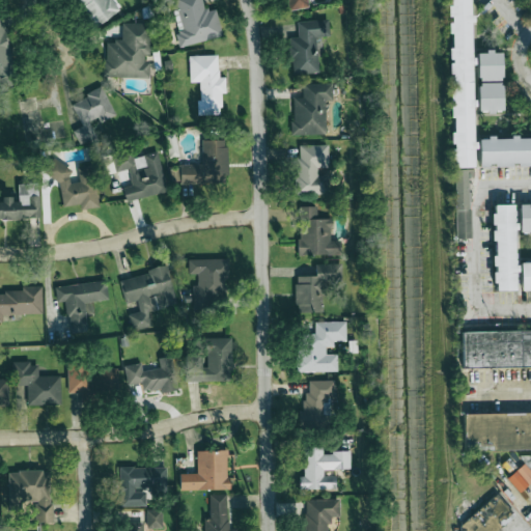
[(118,10),(110,0),(76,0),(94,27),(118,10)]
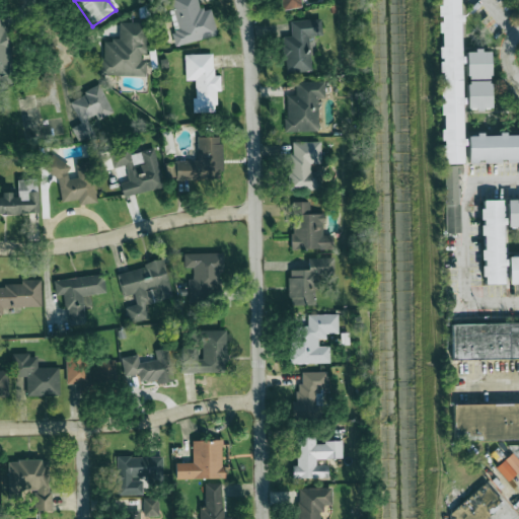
[(217,36),(211,7),(200,10),(197,0),(169,0),(172,9),(169,10),(172,24),(176,45),(217,36)]
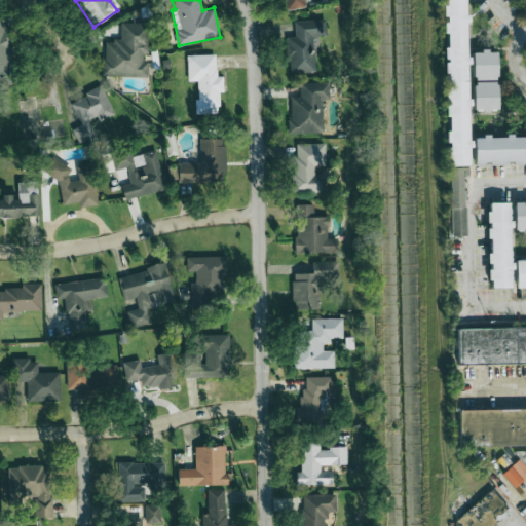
[(303,0),(279,0),(282,10),(305,7),(303,0)]
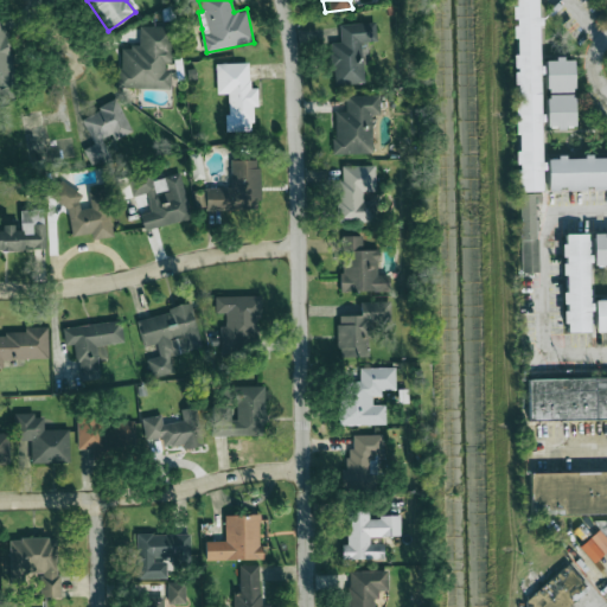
[(513,0),(516,192),(541,191),(538,0),(513,0)]
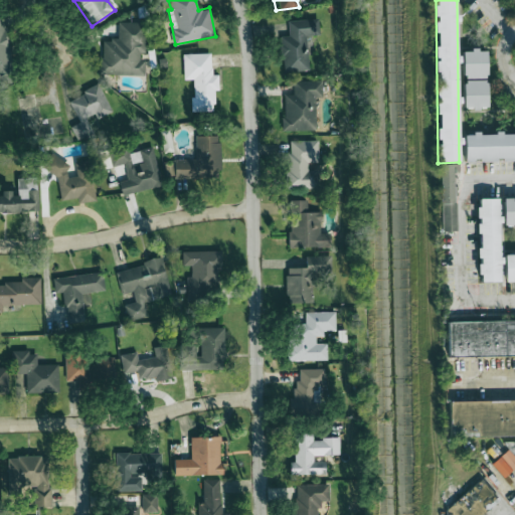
[(288,20),(289,36),(281,36),(283,72),(309,71),(307,35),(319,35),(318,19),(288,20)]
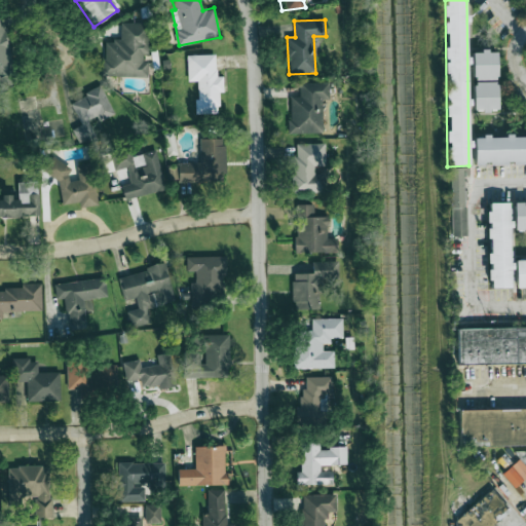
[(148,76),(148,58),(149,58),(149,23),(120,23),(120,41),(104,41),(103,76),(148,76)]
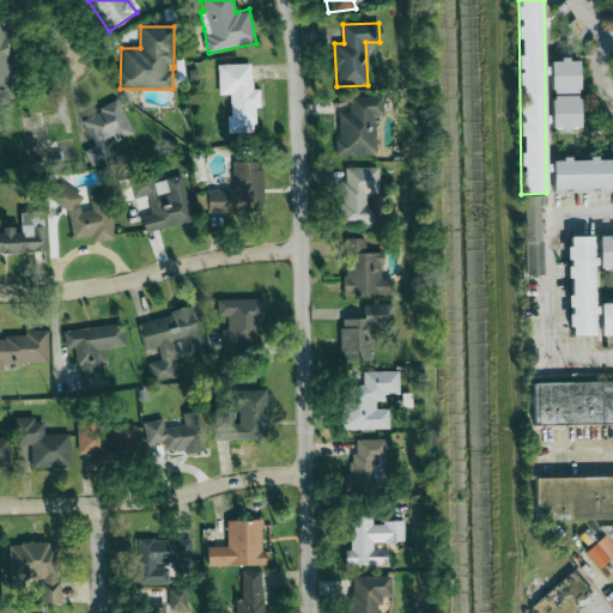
[(580,61),(551,60),(551,129),(578,129),(580,61)]
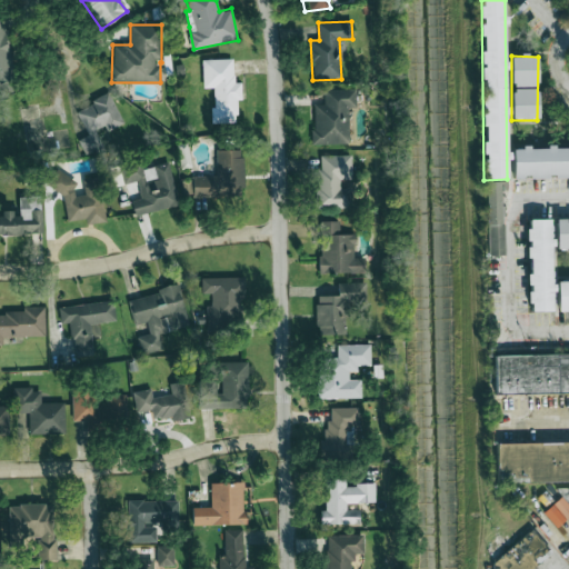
[(202,60),(202,88),(212,88),(213,122),(236,122),(236,100),(241,100),(241,83),(233,83),(233,59),(202,60)]
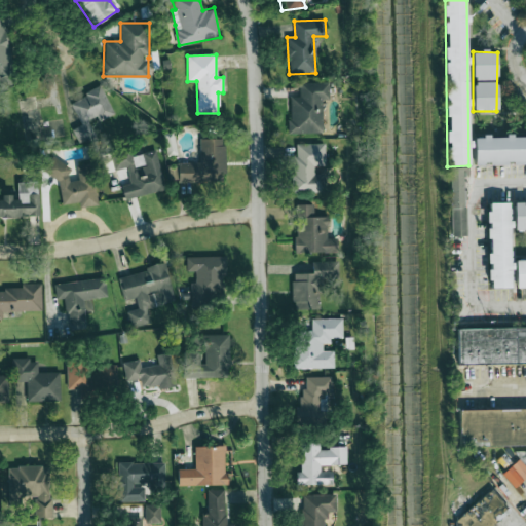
[(290,134),(323,133),(323,100),(329,100),(329,82),(299,83),(300,97),(289,97),(290,134)]
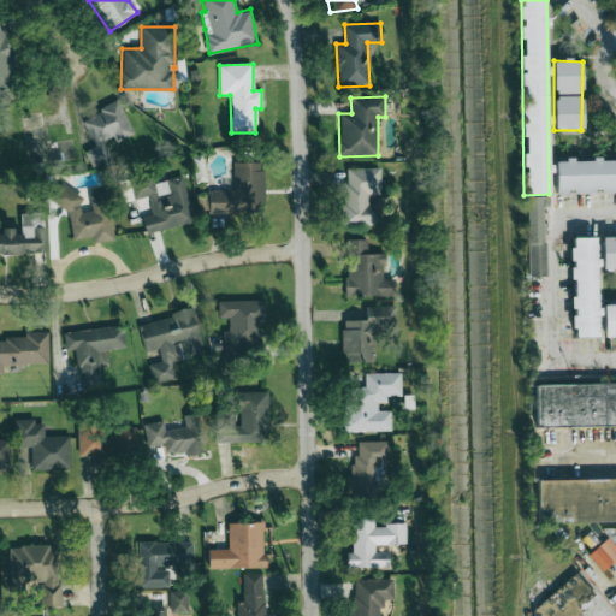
[(132,132),(119,101),(82,118),(94,147),(83,152),(92,169),(111,160),(105,146),(132,132)]
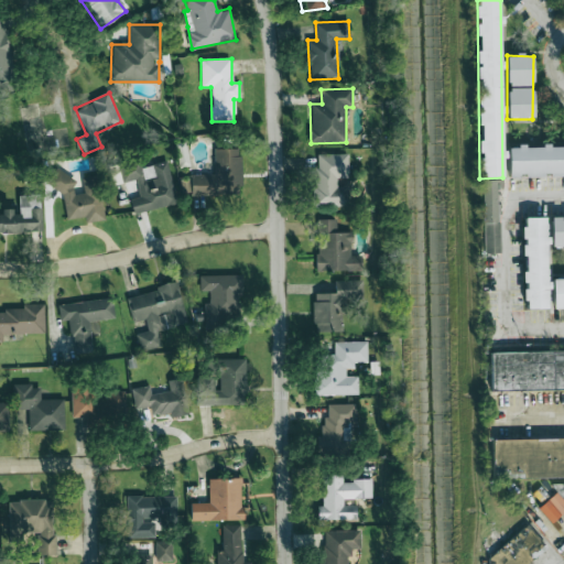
[(563,175),(563,145),(507,145),(508,176),(563,175)]
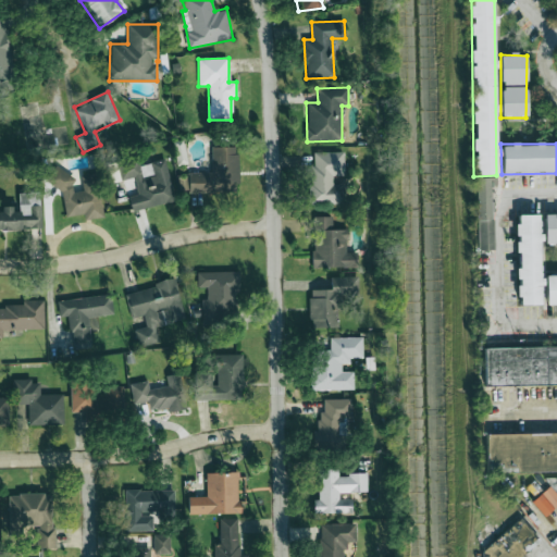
[(212,173),(188,173),(189,193),(230,193),(230,177),(238,177),(237,147),(211,147),(212,173)]
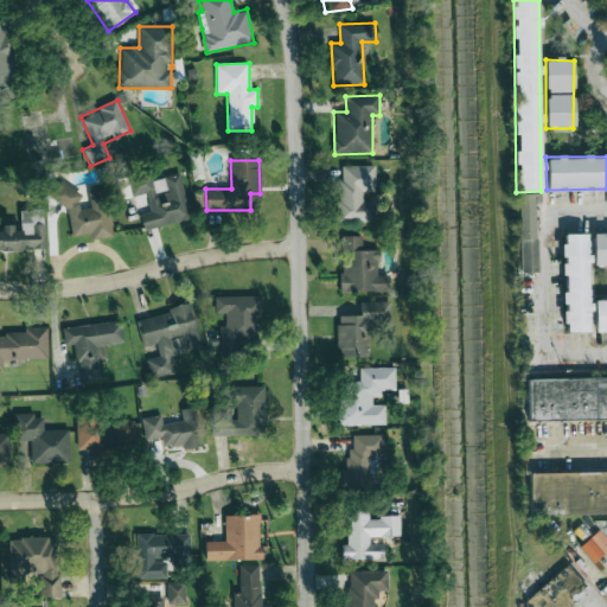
[(342,166),(342,179),(337,179),(338,222),(374,221),(372,202),(362,202),(362,191),(375,191),(374,165),(342,166)]
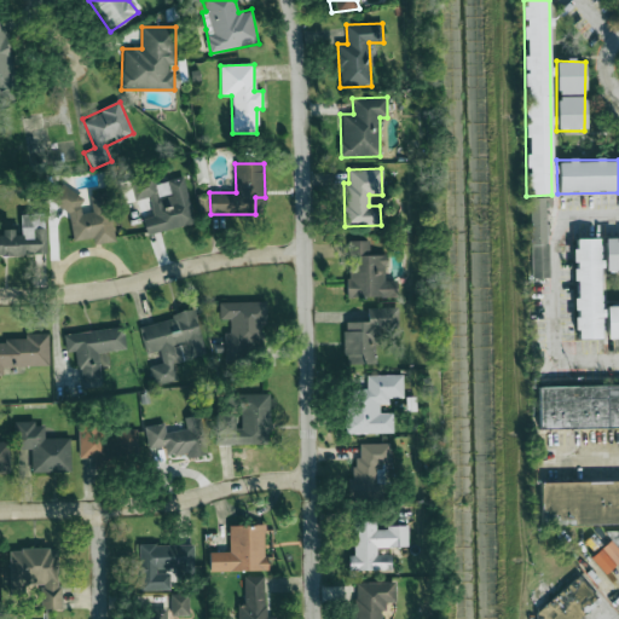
[(195,224),(184,177),(155,183),(154,177),(131,183),(134,201),(149,197),(154,215),(143,218),(146,235),(195,224)]
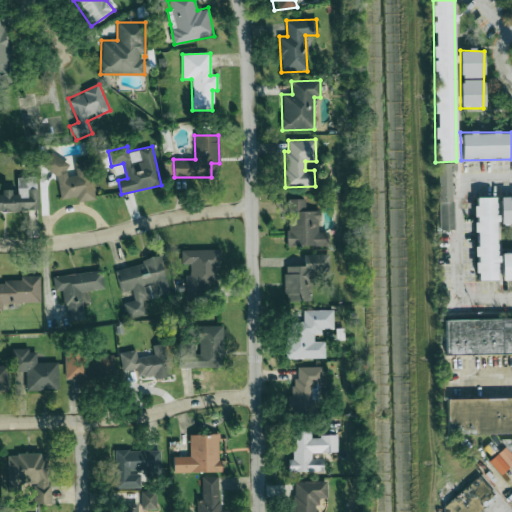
[(95,199),(89,159),(74,162),(76,175),(68,176),(65,156),(46,159),(48,174),(56,172),(60,199),(77,197),(78,202),(95,199)]
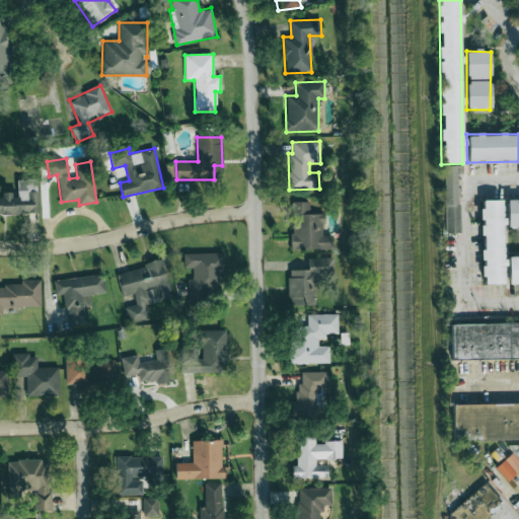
[(0,214),(38,213),(38,178),(17,178),(17,194),(0,194),(0,214)]
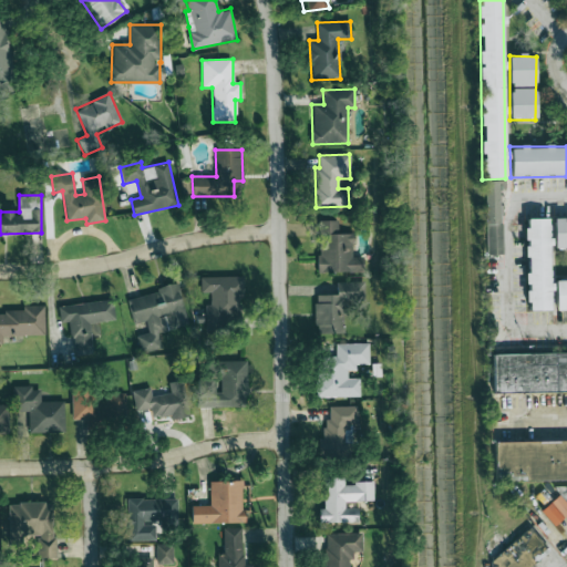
[(566,216),(555,217),(555,248),(566,247),(566,216)]
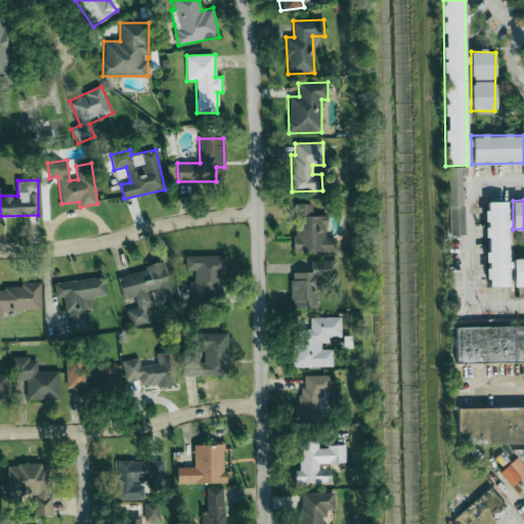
[(509,287),(509,202),(486,202),(486,287),(509,287)]
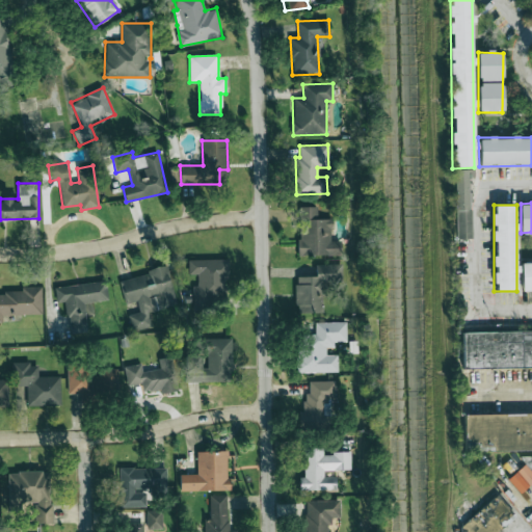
[(299,256),(341,255),(340,240),(330,241),(330,218),(317,219),(317,206),(297,207),(299,256)]
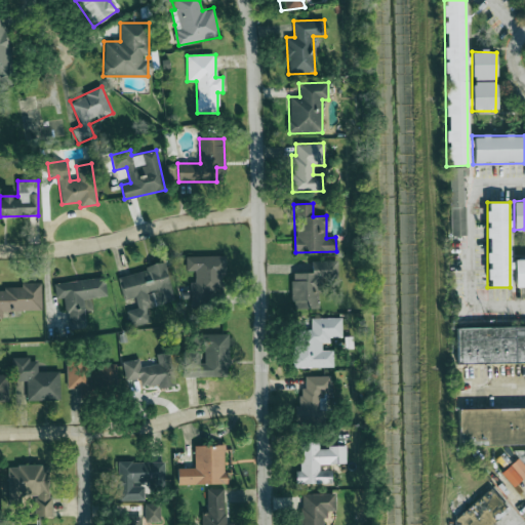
[(191,308),(208,307),(208,293),(223,293),(223,276),(226,276),(226,255),(186,256),(186,271),(195,271),(195,282),(190,282),(191,308)]
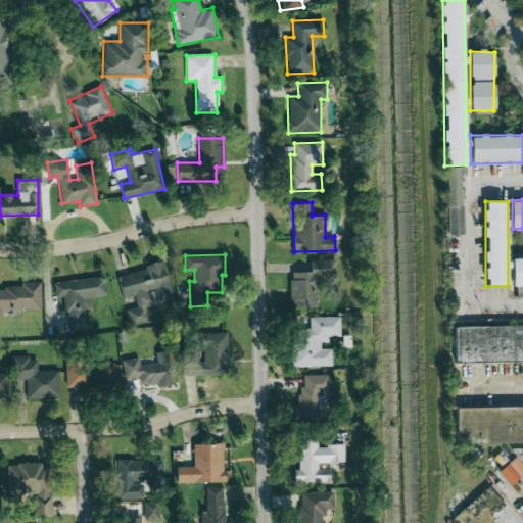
[(522,284),(522,255),(513,256),(514,285),(522,284)]
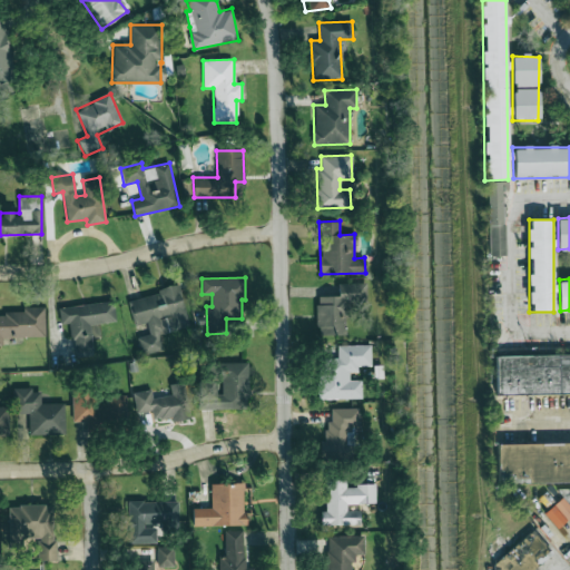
[(347,335),(347,302),(362,302),(362,283),(338,283),(337,296),(316,296),(316,335),(347,335)]
